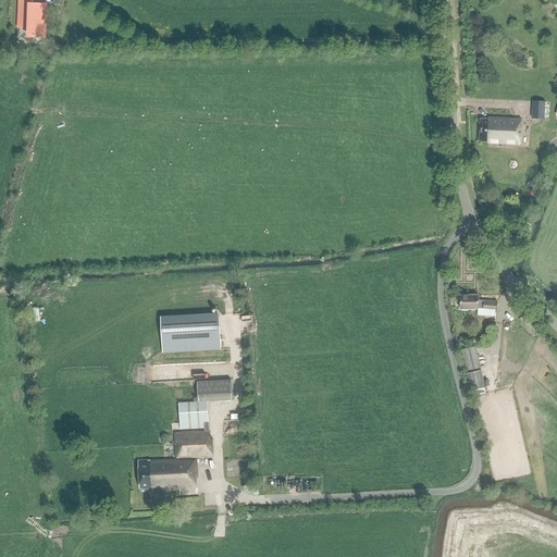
[(21,0),(21,26),(29,26),(29,35),(44,36),(45,5),(35,4),(35,7),(31,7),(32,1),(22,1),(21,0)]
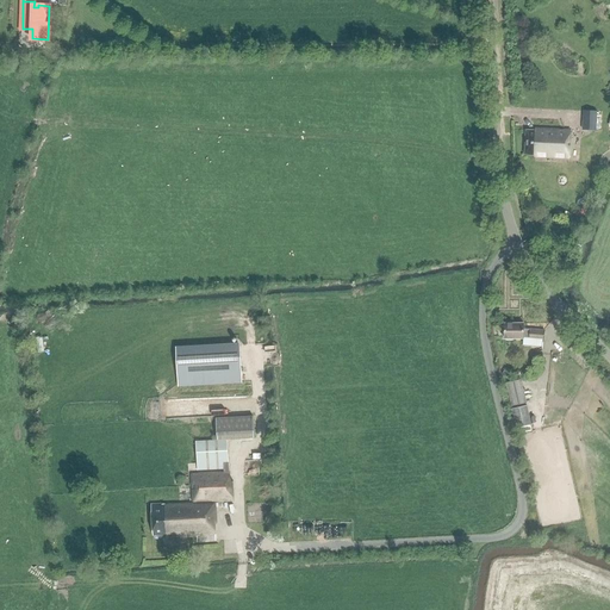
[(596,131),(597,112),(585,112),(584,131),(596,131)]
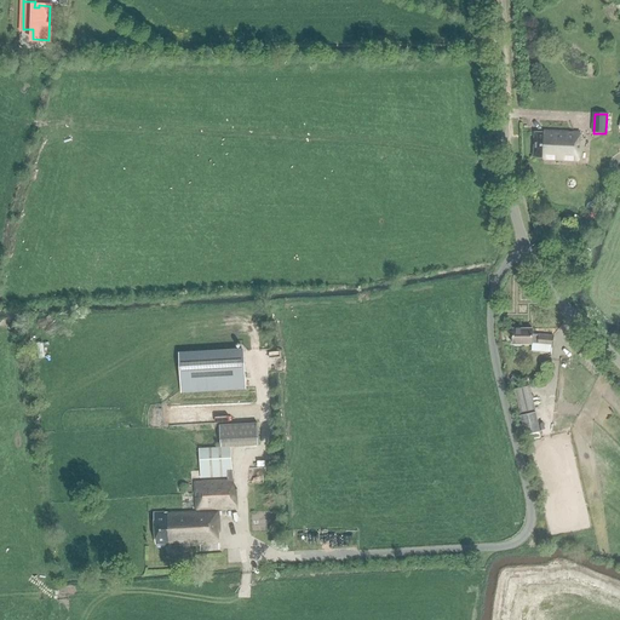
[(544,132),(544,133),(534,133),(533,158),(543,158),(543,160),(578,161),(580,133),(544,132)]
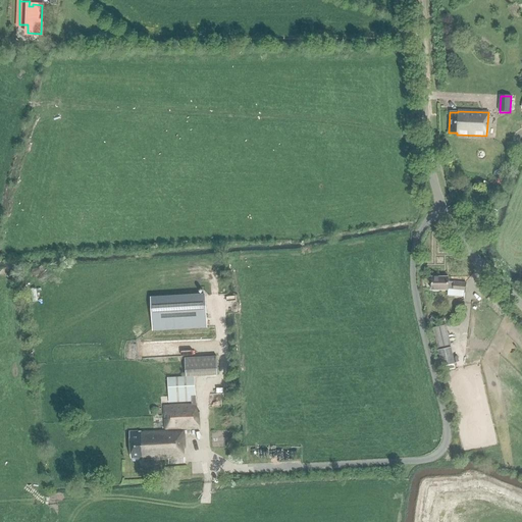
[(448,277),(431,277),(431,290),(448,289),(465,291),(466,282),(448,280),(448,277)]
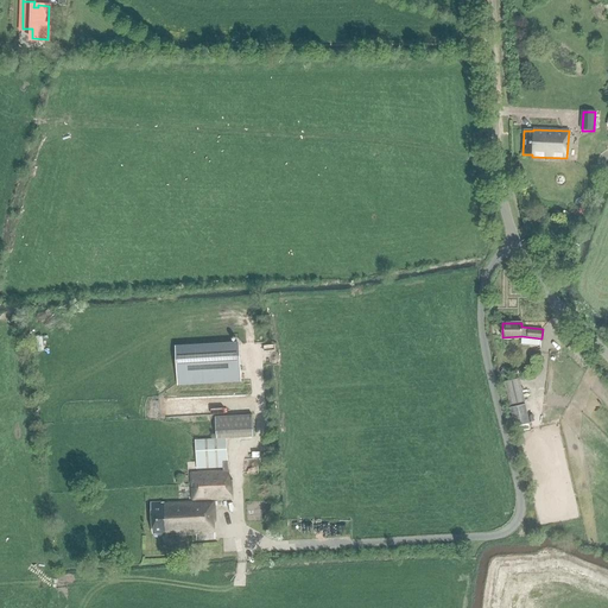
[(178,382),(241,379),(239,340),(175,343),(178,382)]
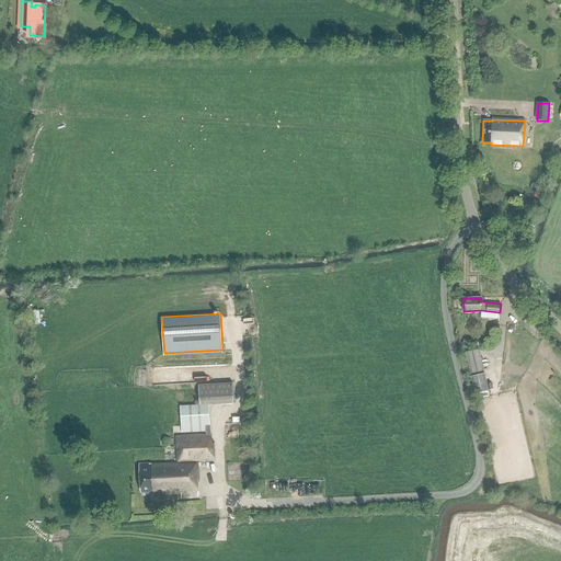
[(465,339),(461,344),(467,347),(471,342),(465,339)]
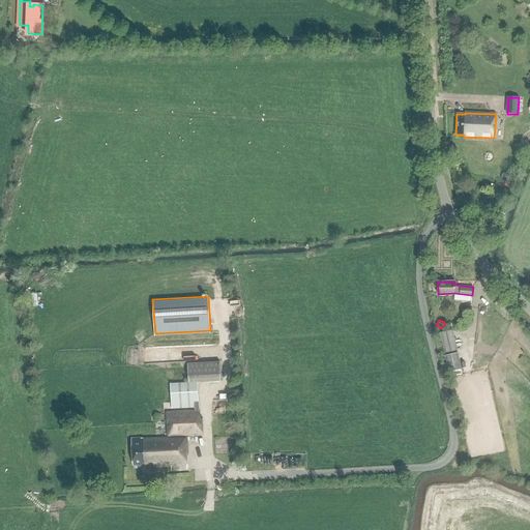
[(458,350),(452,329),(440,332),(444,352),(458,350)]
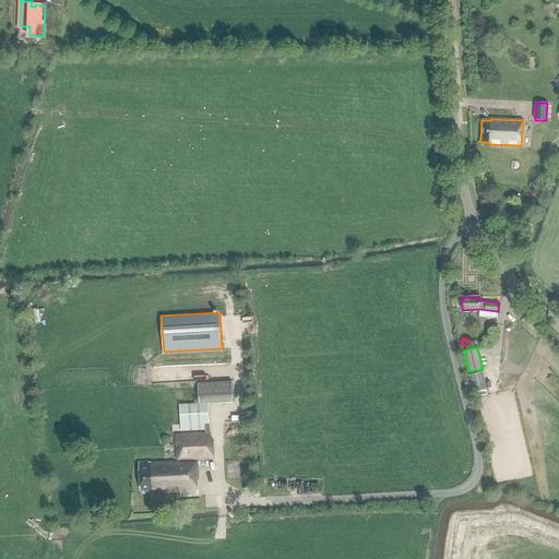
[(487,389),(484,376),(483,371),(470,375),(474,391),(487,389)]
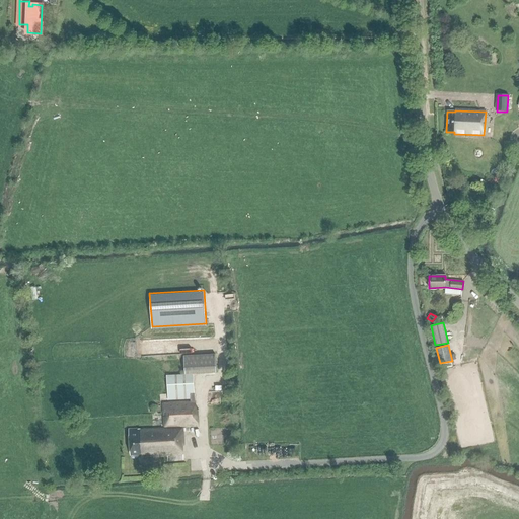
[(214,354),(183,356),(184,374),(166,376),(168,400),(191,398),(191,401),(162,403),(164,427),(129,429),(130,454),(142,454),(142,457),(167,455),(167,460),(183,459),(182,445),(184,445),(182,427),(199,426),(198,410),(196,410),(196,401),(195,401),(193,374),(215,372),(214,354)]
